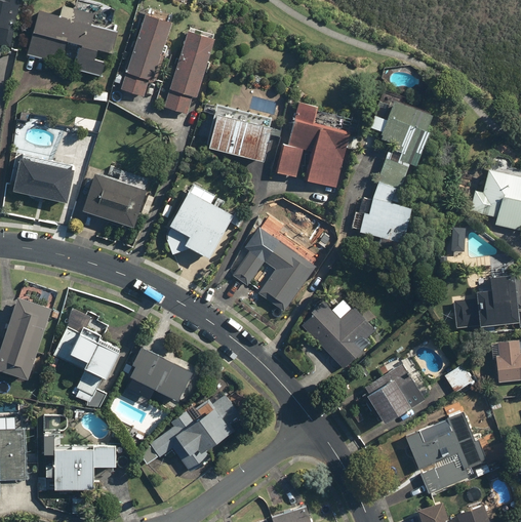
[(0,51),(7,53),(18,0),(0,0),(0,51)]
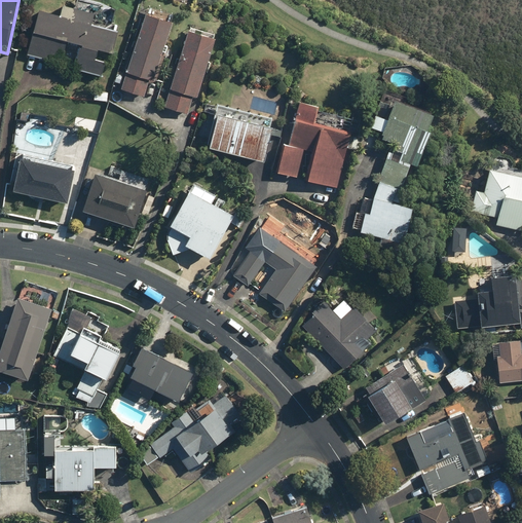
[(60,15),(38,9),(26,55),(60,65),(67,40),(80,44),(73,70),(101,77),(105,62),(96,60),(99,49),(112,52),(117,31),(91,24),(94,13),(62,5),(60,15)]
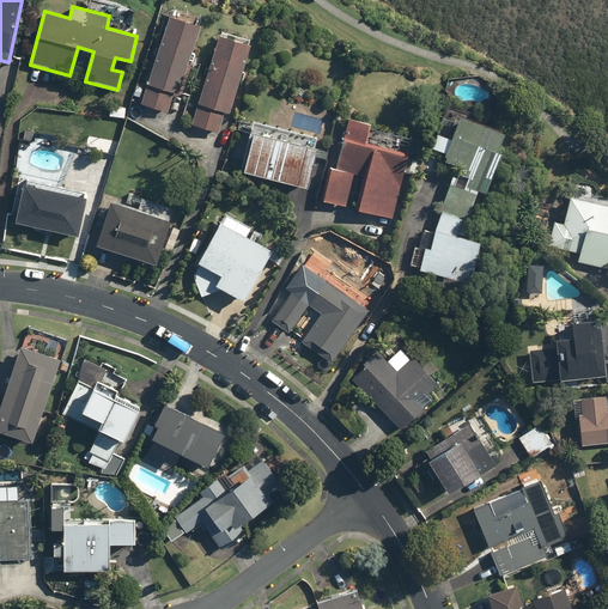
[(168,14),(139,107),(165,115),(171,95),(178,96),(200,25),(168,14)]
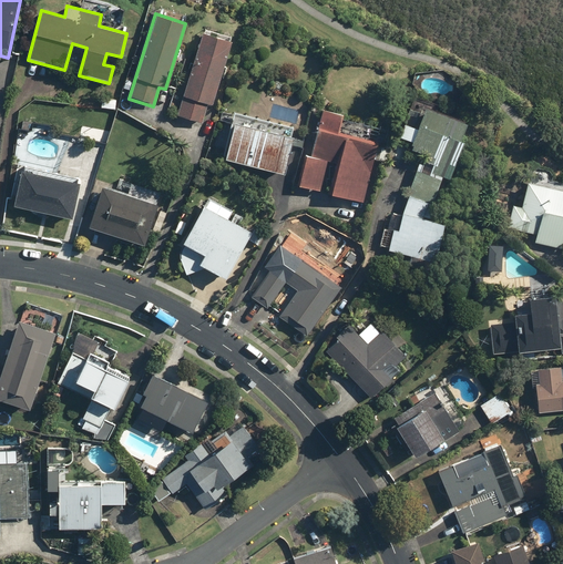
[(232,42),(203,33),(176,116),(201,124),(207,104),(211,106),(232,42)]
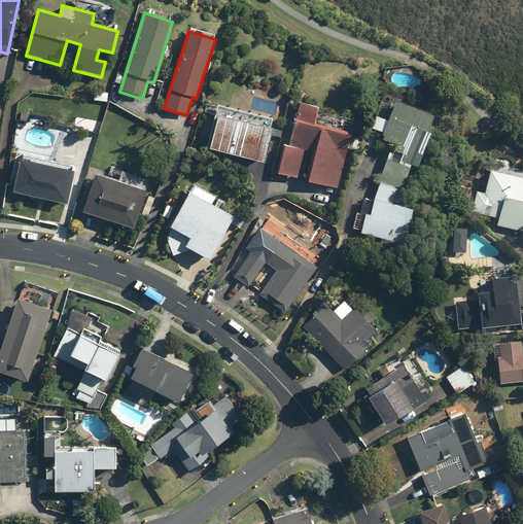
[(434,112),(395,96),(378,135),(394,142),(388,155),(416,168),(433,130),(427,128),(434,112)]
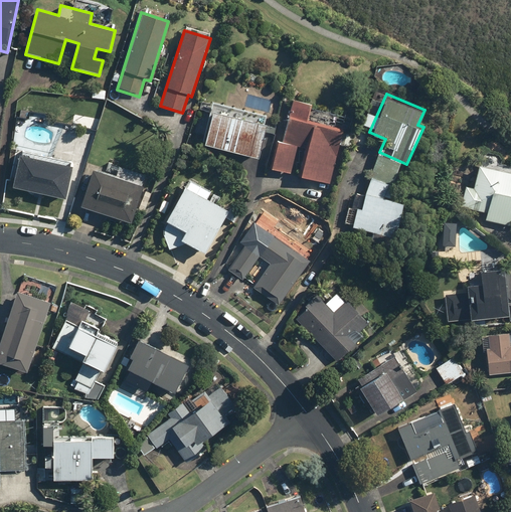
[(308,105),(291,101),(280,143),(276,142),(268,170),(289,176),(296,148),(304,150),(296,178),(327,187),(342,130),(304,120),(308,105)]
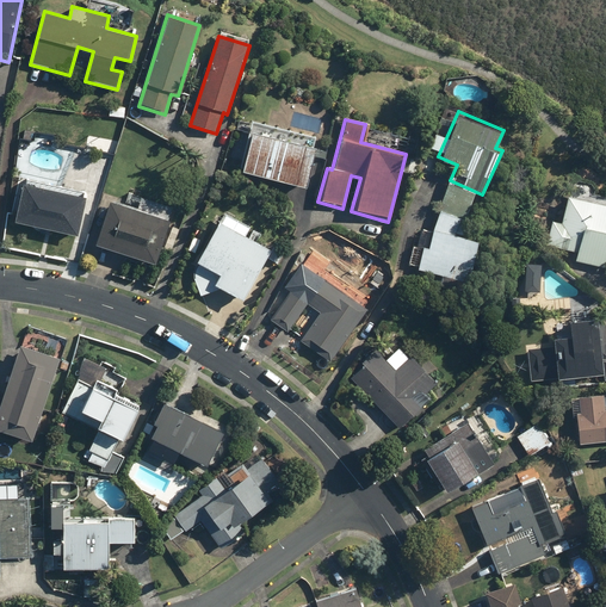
[(242,172),(307,187),(316,148),(252,132),(242,172)]
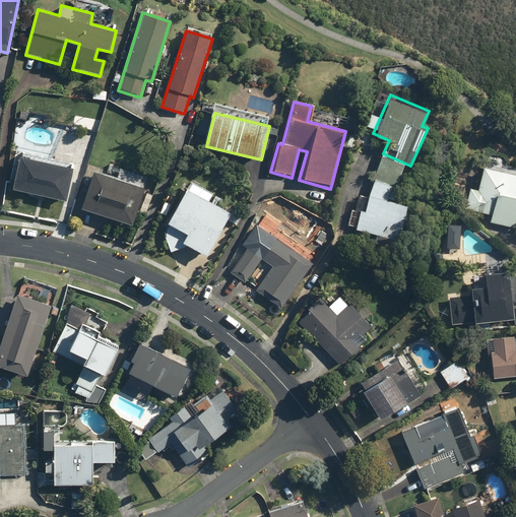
[(19,155),(12,189),(66,201),(73,168),(19,155)]
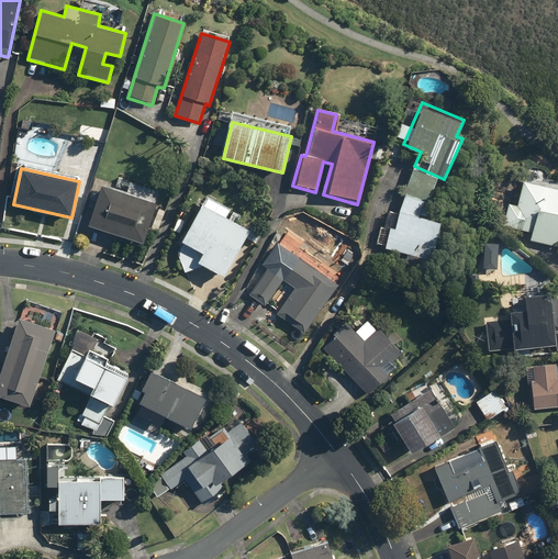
[(409,169),(403,196),(421,200),(431,202),(436,176),(409,169)]
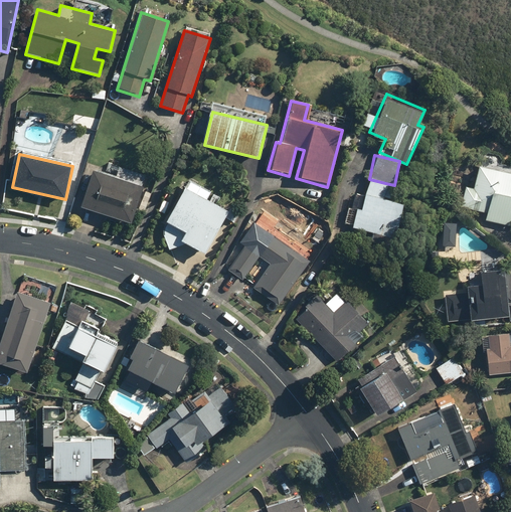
[(510,174),(479,166),(473,189),(464,187),(459,207),(487,213),(485,221),(510,227),(510,174)]
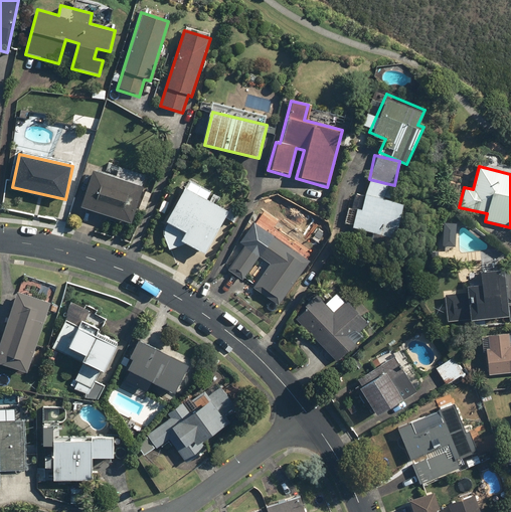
[(93,170),(80,207),(131,223),(143,186),(93,170)]
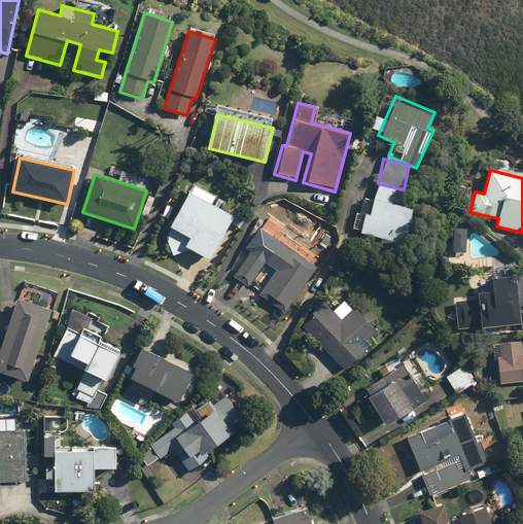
[(394,187),(378,183),(373,202),(364,200),(356,233),(380,238),(377,249),(402,255),(413,207),(391,202),(394,187)]
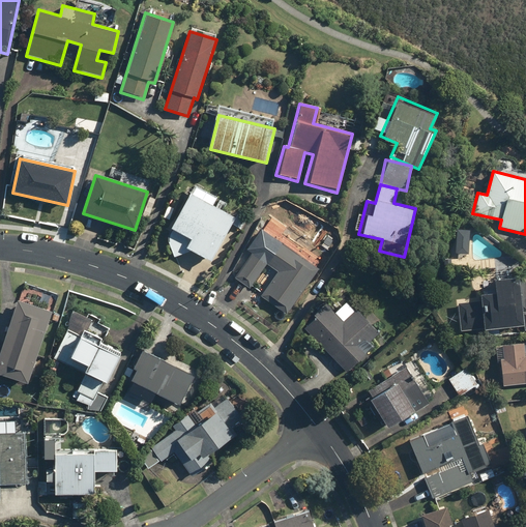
[(167,241),(167,243),(173,258),(193,251),(211,261),(236,215),(193,192),(168,237),(167,238),(167,239),(167,241)]
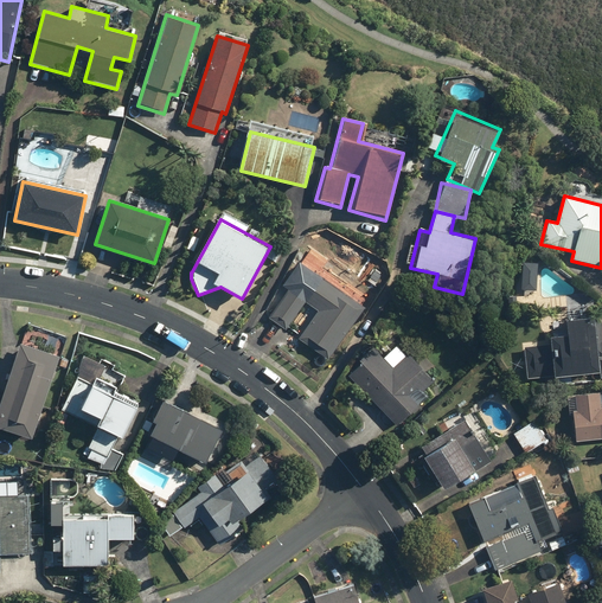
[(516,265),(516,292),(535,293),(536,265),(516,265)]
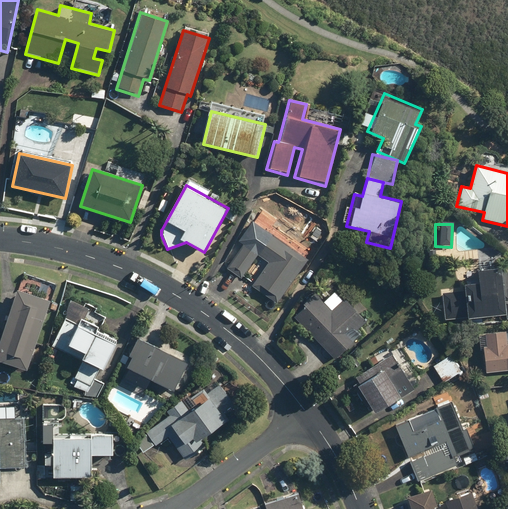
[(266,263),(250,287),(276,305),(306,260),(265,232),(253,250),(243,243),(225,270),(240,280),(256,256),(266,263)]
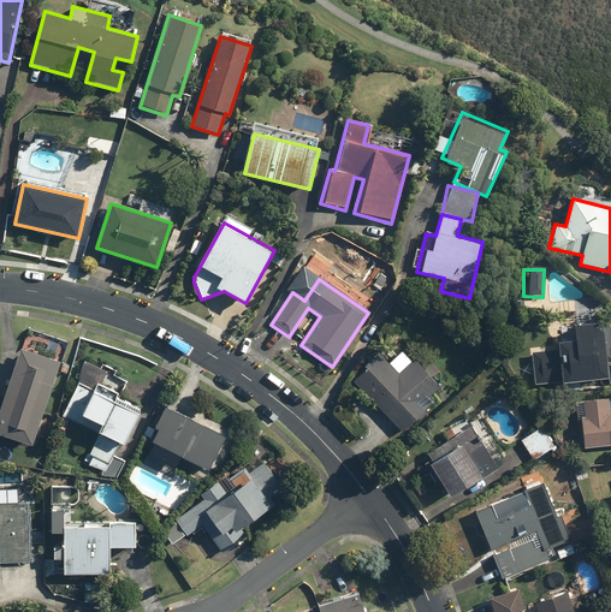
[(556,350),(529,351),(532,385),(610,380),(610,385),(610,352),(610,354),(609,319),(574,321),(575,339),(556,340),(556,350)]
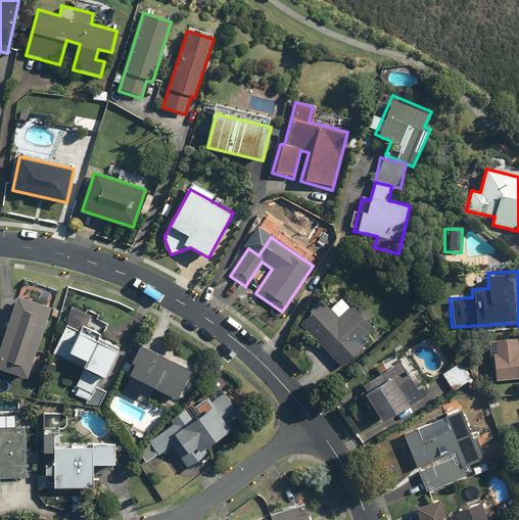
[(17,295),(0,345),(0,369),(27,379),(51,306),(17,295)]
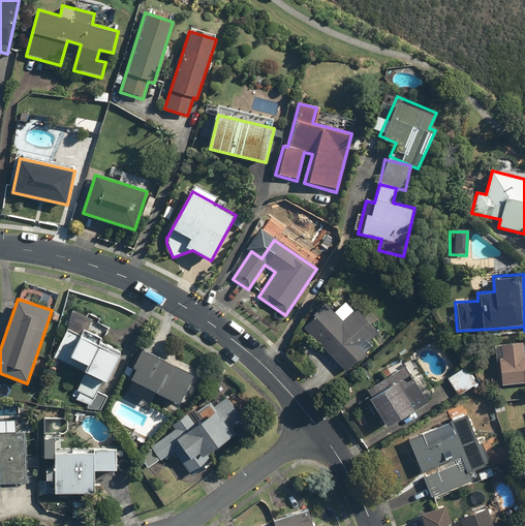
[(327,306),(302,329),(344,373),(373,346),(369,342),(380,331),(358,307),(342,322),(327,306)]
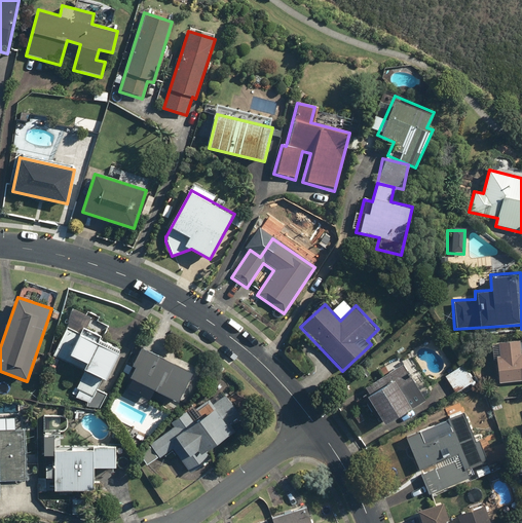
[(105,382),(120,351),(68,326),(52,357),(83,372),(71,396),(85,403),(83,407),(98,409),(106,395),(96,389),(100,380),(105,382)]
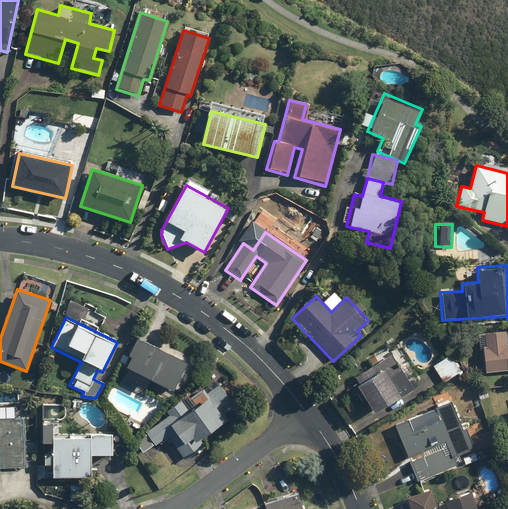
[(507,327),(503,328),(503,333),(484,334),(485,350),(481,351),(483,373),(507,371),(507,327)]
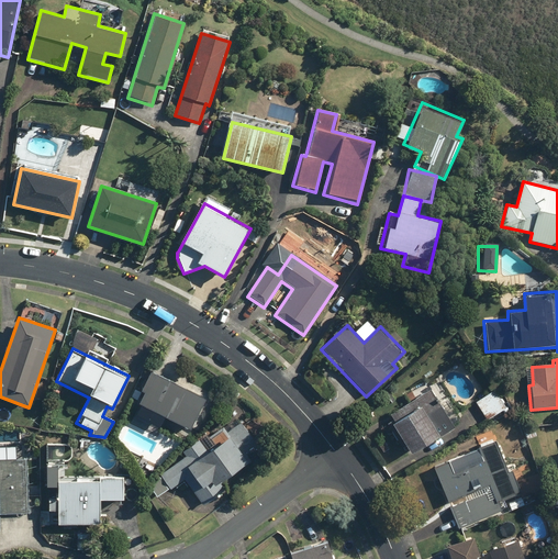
[(138,403),(191,428),(207,398),(151,370),(142,390),(144,391),(138,403)]
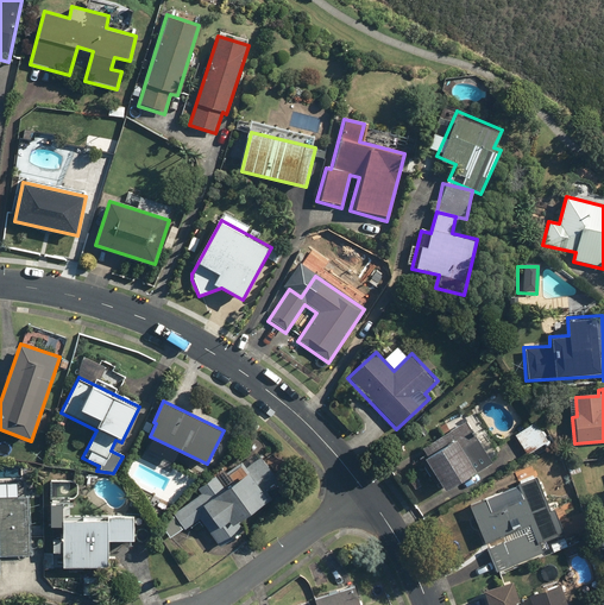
[(463,421),(421,447),(426,455),(417,460),(434,487),(440,484),(444,489),(489,460),(463,421)]
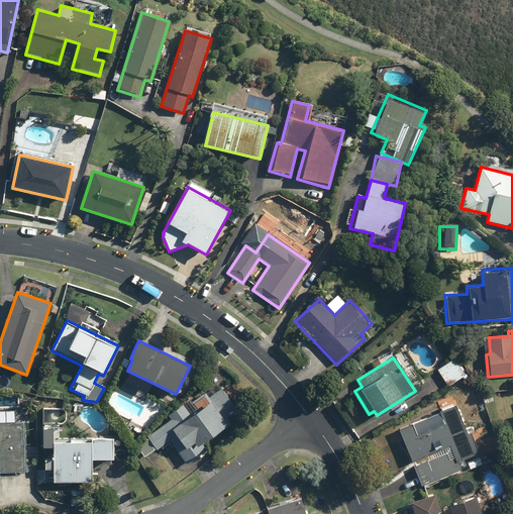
[(464,376),(451,358),(434,372),(446,388),(464,376)]
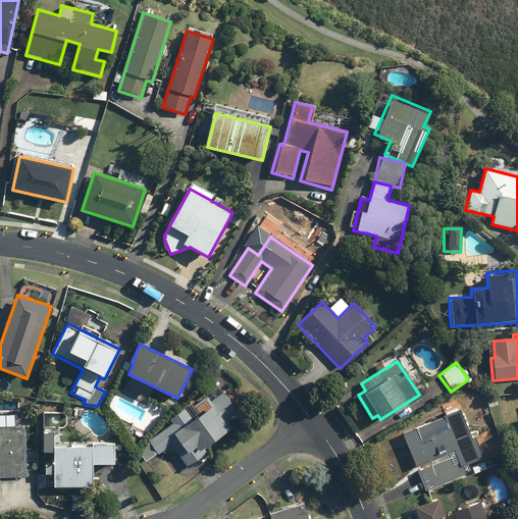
[(169,447),(187,470),(207,457),(201,449),(230,428),(227,424),(239,416),(222,394),(210,402),(206,397),(186,412),(184,410),(168,421),(171,425),(147,443),(156,456),(169,447)]
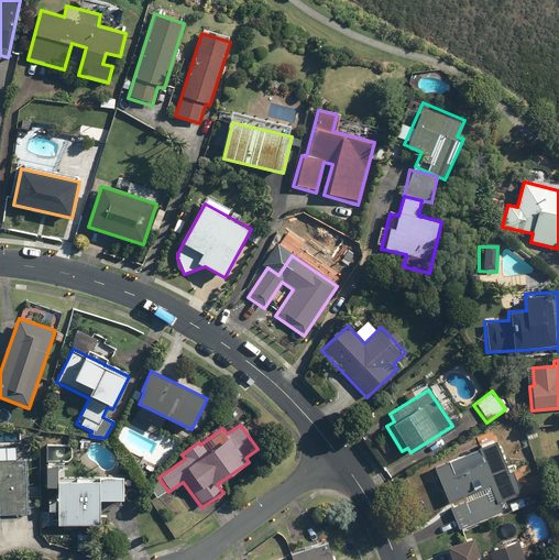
[(478,454),(433,470),(455,533),(530,505),(518,469),(504,474),(492,442),(475,448),(478,454)]
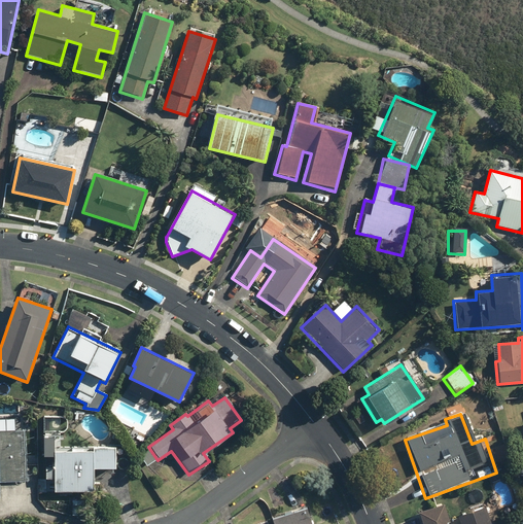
[(38,456),(53,456),(54,446),(59,446),(59,418),(38,418),(38,456)]
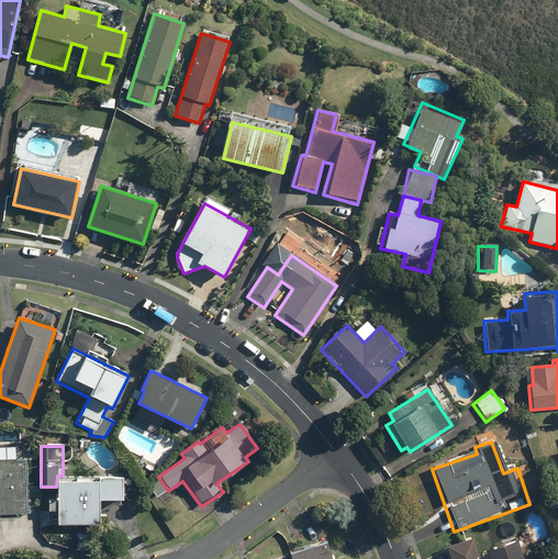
[(0,514),(25,513),(24,459),(0,460),(0,514)]
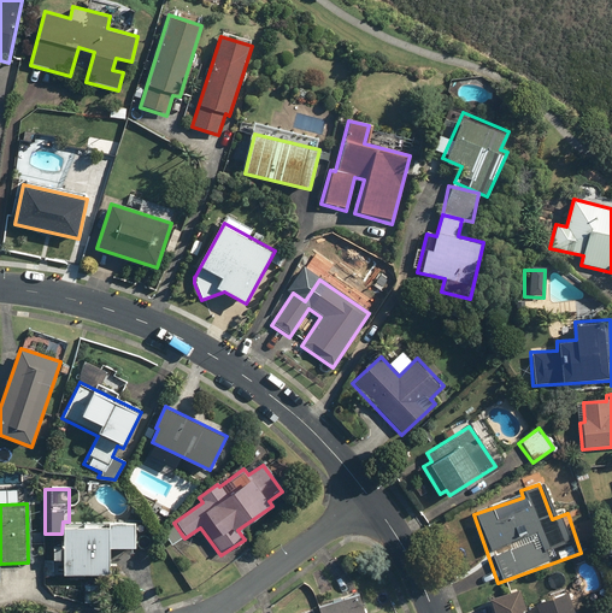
[(64,528),(64,575),(111,575),(111,547),(136,547),(136,524),(109,524),(109,528),(64,528)]
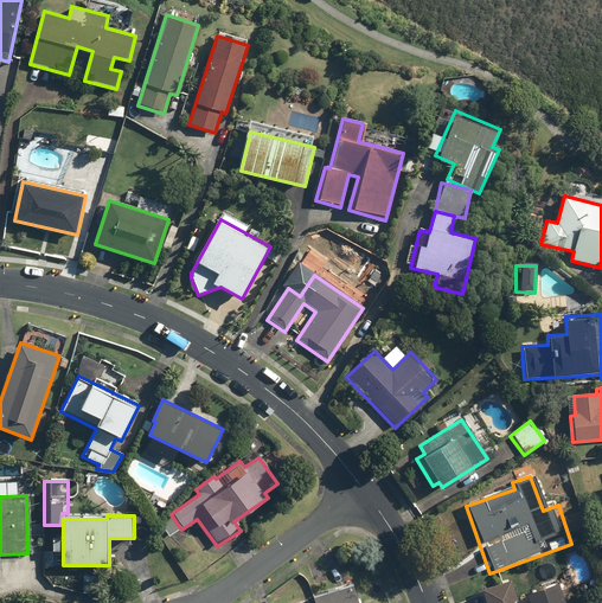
[(179,528),(170,515),(154,527),(164,540),(179,528)]
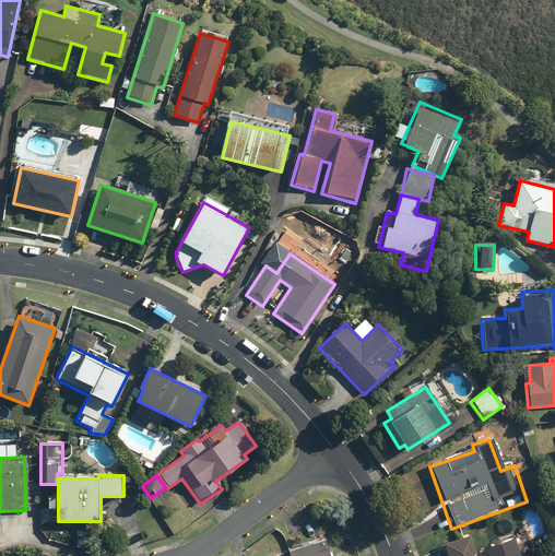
[(87,532),(73,531),(72,549),(85,551),(87,532)]
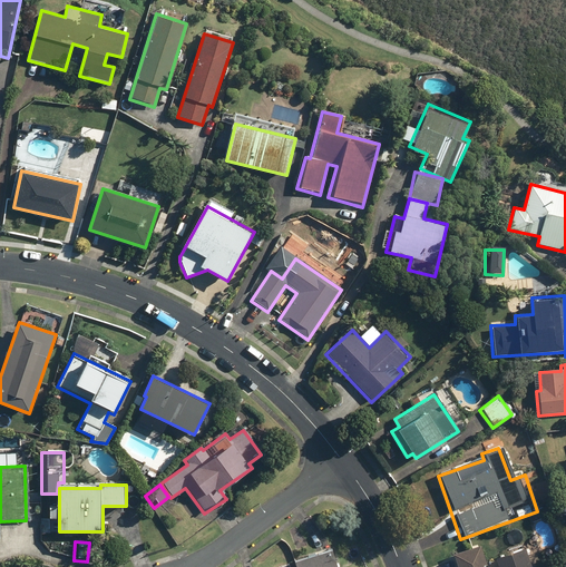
[(337,566),(331,547),(293,560),(295,566),(337,566)]
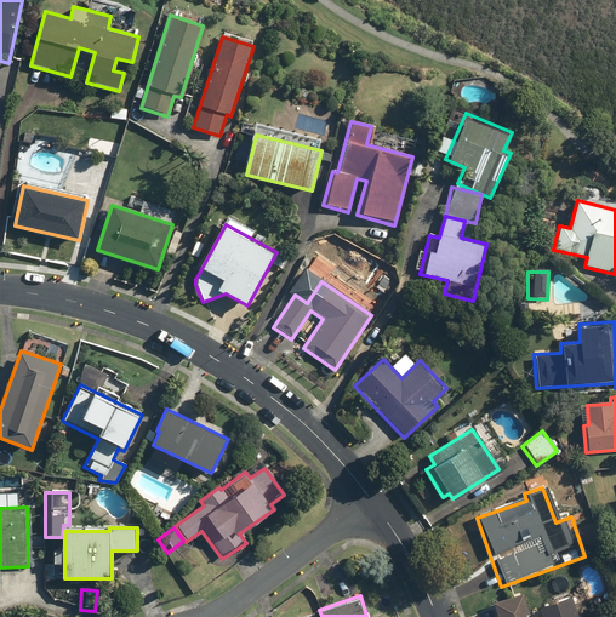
[(526,616),(520,595),(491,604),(494,616),(576,616),(571,599),(537,609),(540,616),(526,616)]
